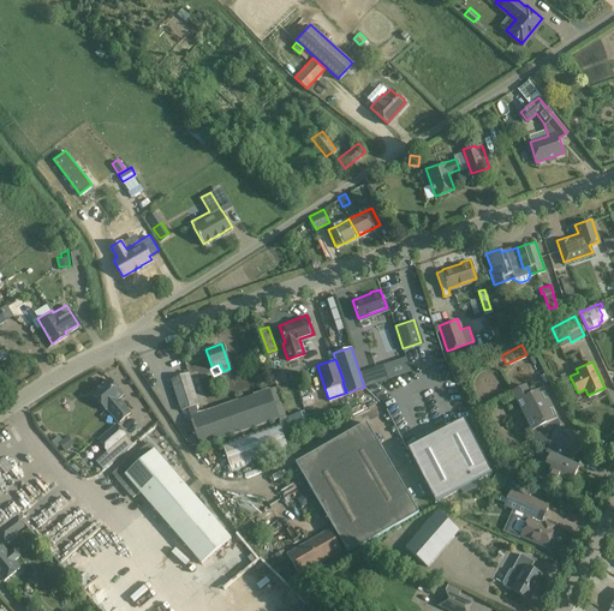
[(198,402),(189,371),(170,377),(179,408),(186,406),(198,444),(279,415),(269,385),(197,411),(195,403),(198,402)]
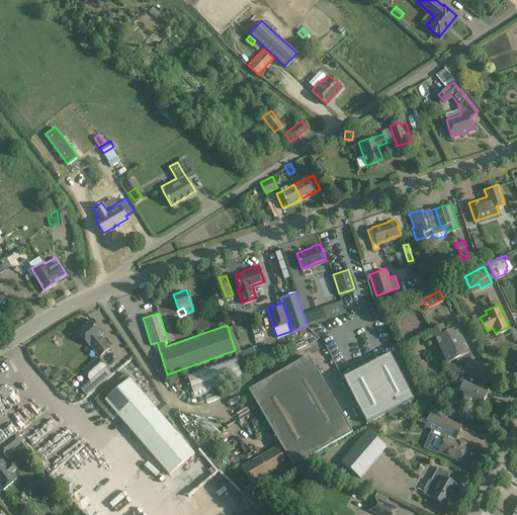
[(103,331),(91,318),(77,331),(88,344),(89,343),(99,354),(109,346),(99,335),(103,331)]
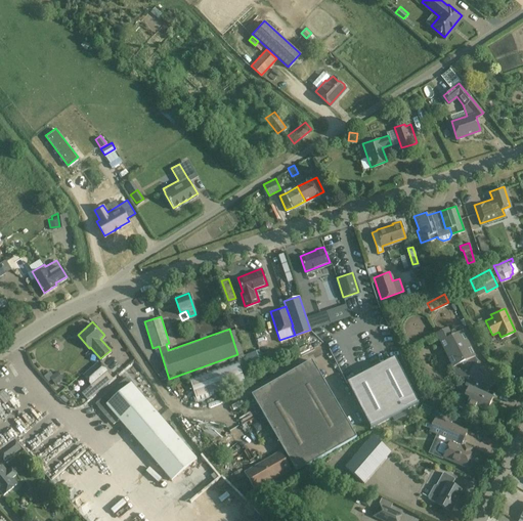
[(450,335),(446,327),(435,332),(455,372),(467,376),(463,386),(467,387),(464,393),(469,395),(465,403),(476,408),(478,405),(486,408),(491,396),(485,393),(490,381),(492,381),(496,372),(474,361),(475,359),(473,355),(474,354),(462,329),(450,335)]
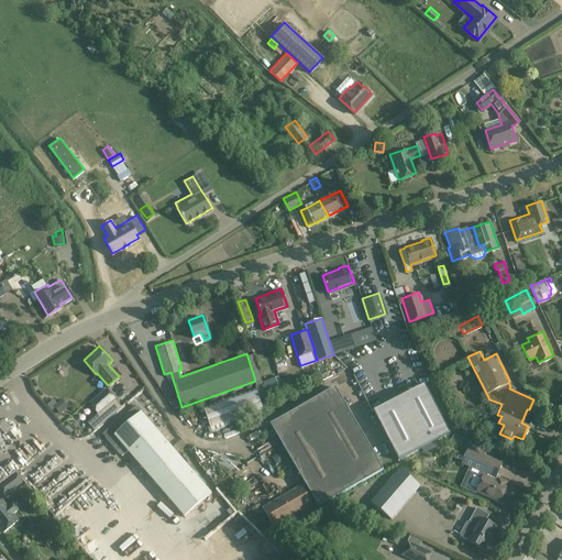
[(283,388),(277,374),(262,379),(267,394),(283,388)]
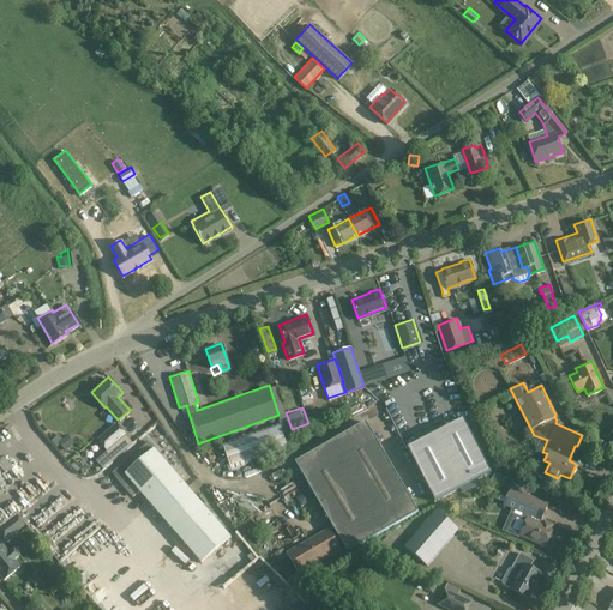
[(463,416),(406,446),(433,500),(491,470),(463,416)]
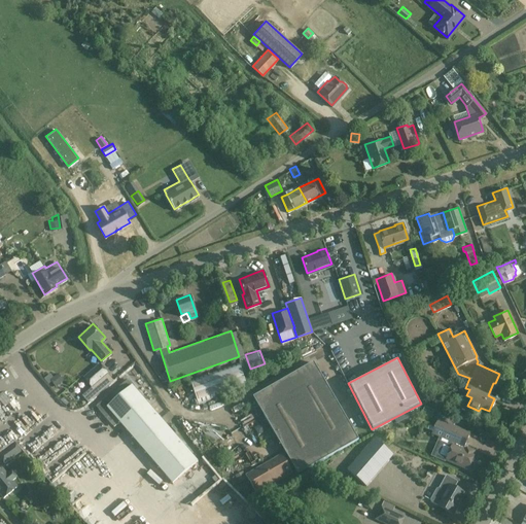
[(248,369),(245,359),(189,378),(198,402),(247,385),(242,371),(248,369)]
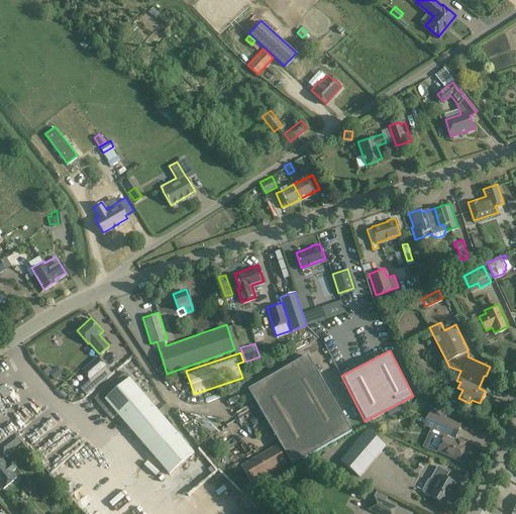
[(278,371),(299,409),(329,392),(307,353),(278,371)]
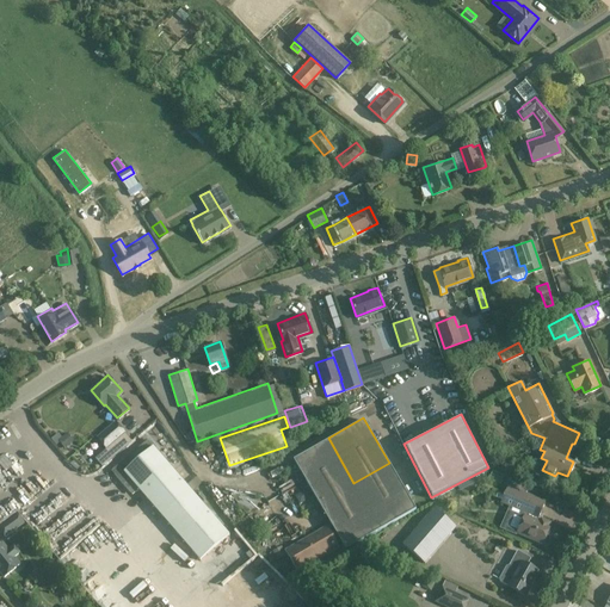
[(115,419),(96,435),(105,446),(124,431),(115,419)]
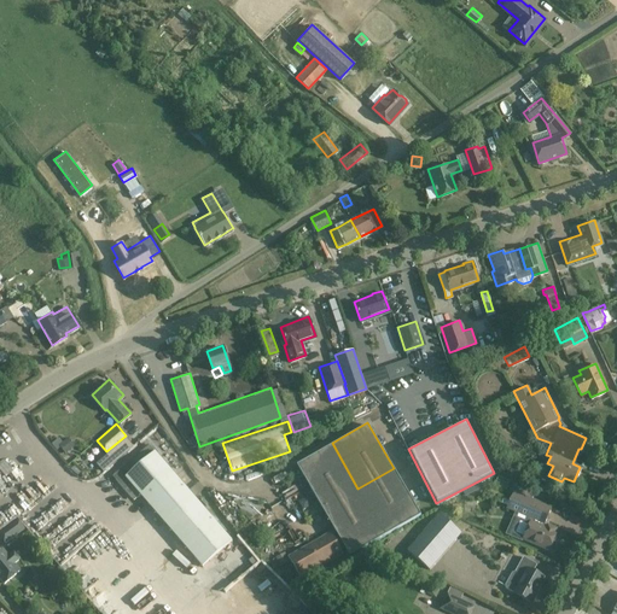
[(68,434),(58,443),(64,451),(74,443),(68,434)]
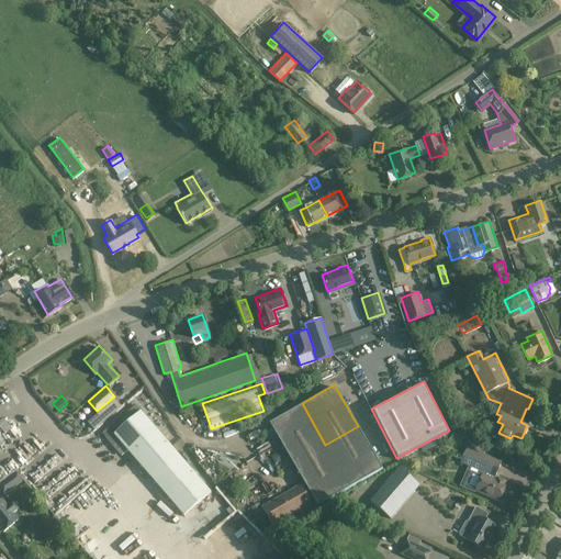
[(210,491),(176,449),(184,442),(180,437),(171,445),(141,410),(139,410),(134,403),(102,432),(121,453),(126,448),(148,473),(183,514),(210,491)]
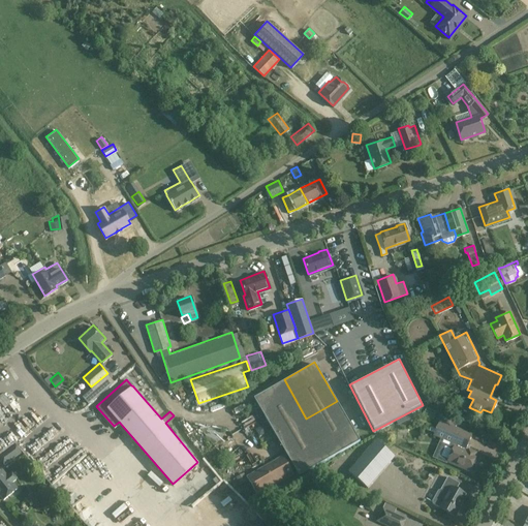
[(276,436),(306,419),(284,379),(253,397),(276,436)]
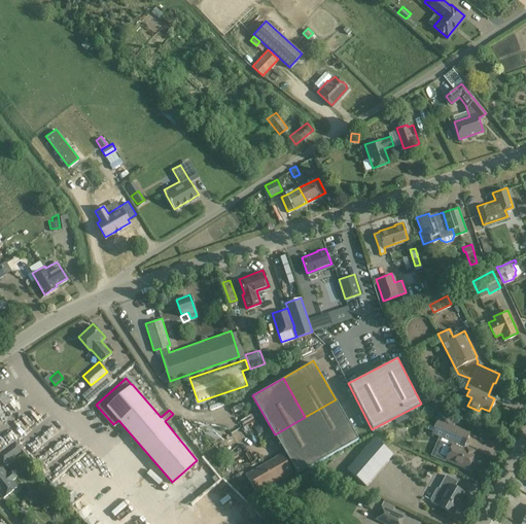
[(336,399),(305,417),(327,455),(358,438),(336,399)]
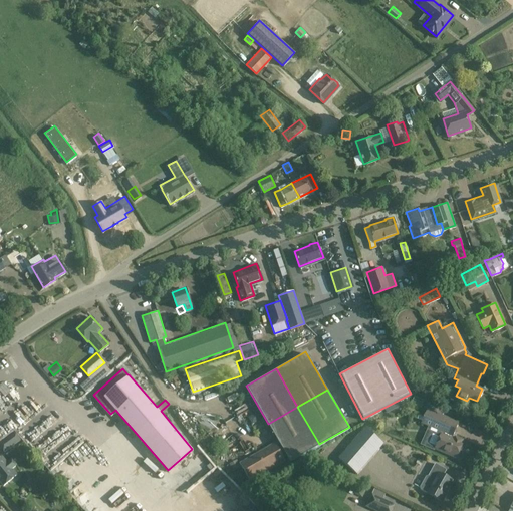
[(319,444),(297,407),(268,424),(290,461),(319,444)]
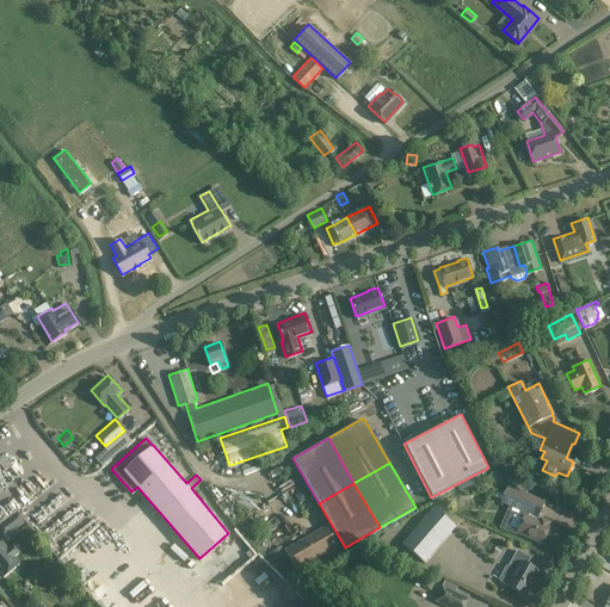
[(499,499),(525,511),(537,515),(543,499),(506,483),(499,499)]
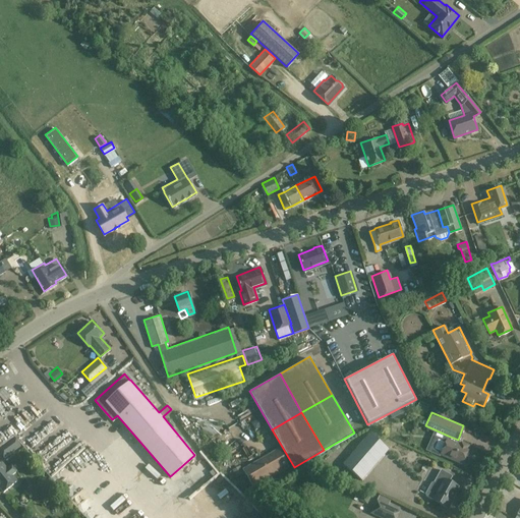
[(387,449),(369,433),(342,463),(360,478),(387,449)]
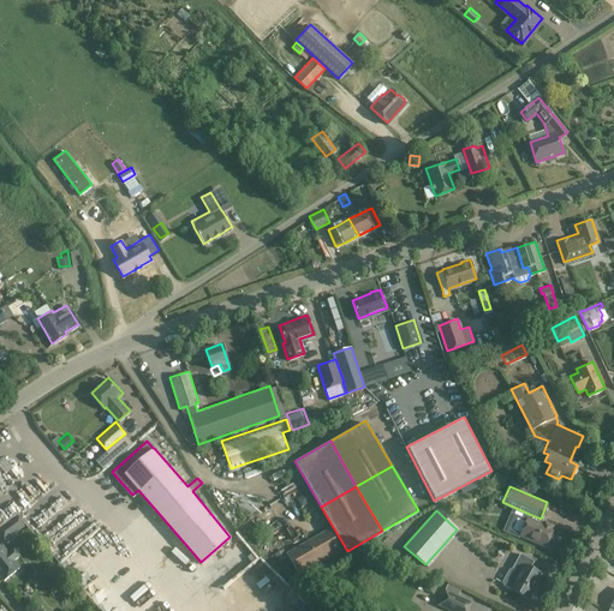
[(24,523),(17,514),(0,526),(0,533),(4,538),(24,523)]
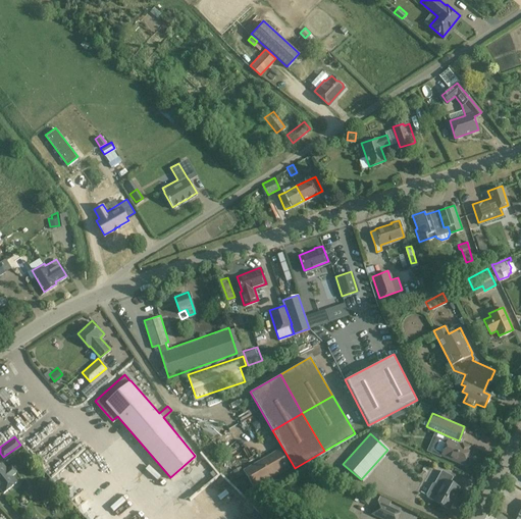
[(449,436),(448,439),(447,438),(440,453),(463,462),(469,448),(467,448),(468,445),(461,442),(460,445),(457,444),(459,440),(449,436)]
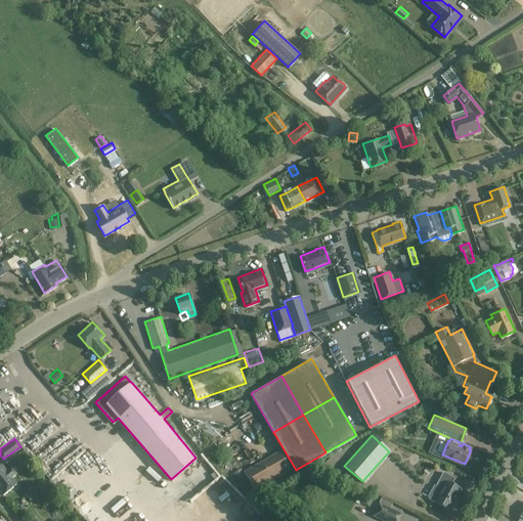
[(279,450),(262,461),(272,478),(290,468),(279,450)]
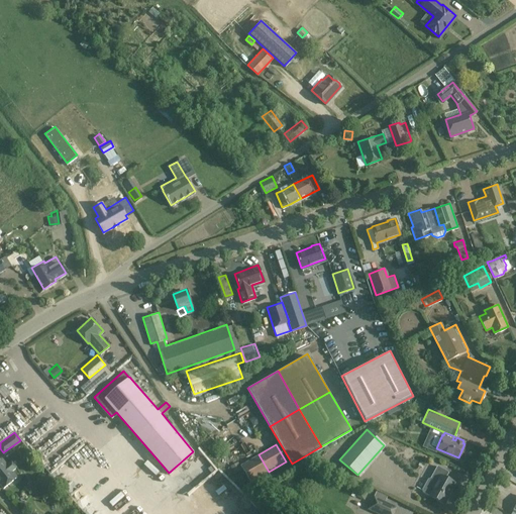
[(269,472),(259,454),(240,465),(250,482),(269,472)]
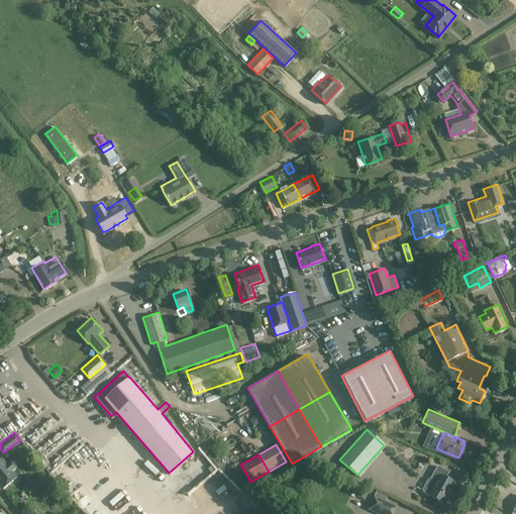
[(6,463),(1,456),(0,456),(0,483),(3,487),(16,476),(11,470),(16,466),(11,458),(6,463)]
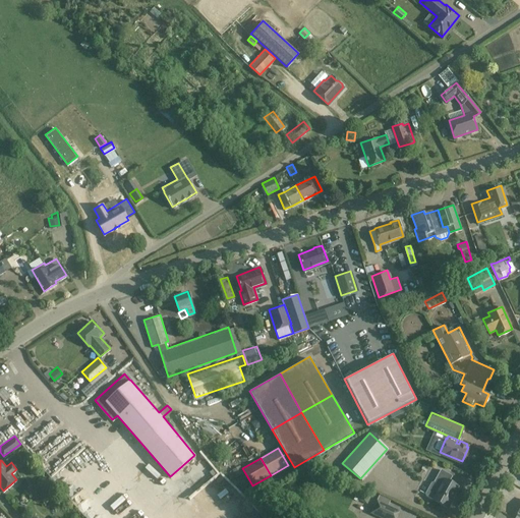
[(452,473),(440,467),(432,480),(430,480),(424,492),(425,494),(432,498),(447,506),(458,485),(448,480),(452,473)]
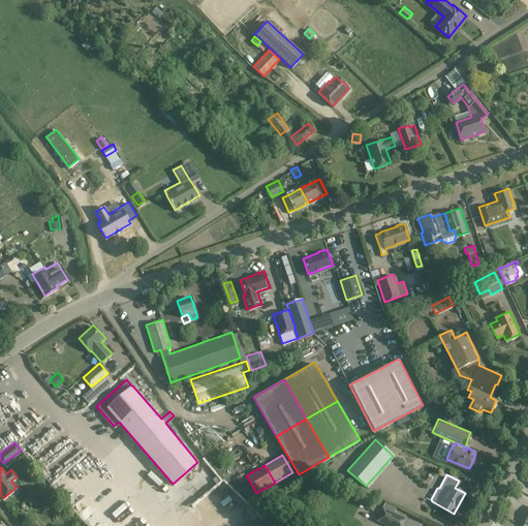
[(382,506),(376,519),(391,525),(400,525),(405,517),(394,512),(396,506),(384,501),(382,506)]
